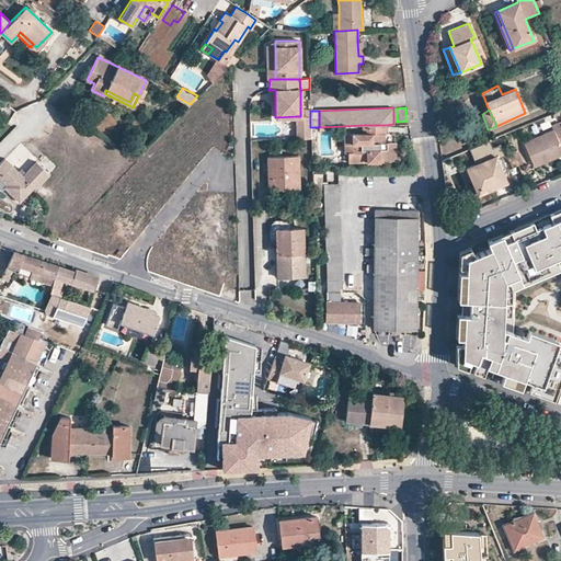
[(309,137),(309,116),(300,116),(296,116),(296,137),(309,137)]
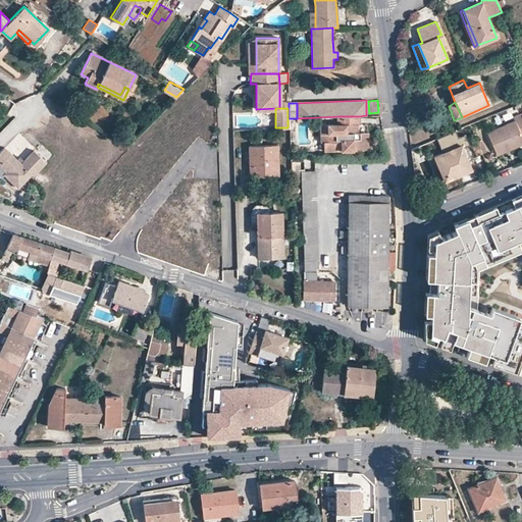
[(487,134),(497,154),(521,143),(521,137),(520,134),(521,133),(521,117),(520,114),(514,117),(515,121),(487,134)]
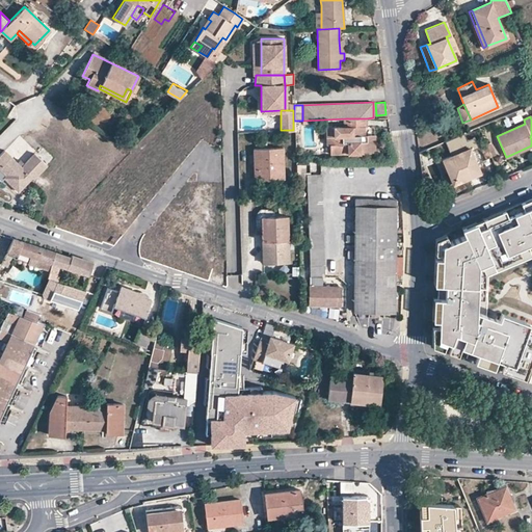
[(366,127),(366,118),(345,118),(345,126),(328,127),(328,145),(331,145),(331,154),(369,152),(368,141),(362,141),(362,136),(365,136),(364,127),(366,127)]
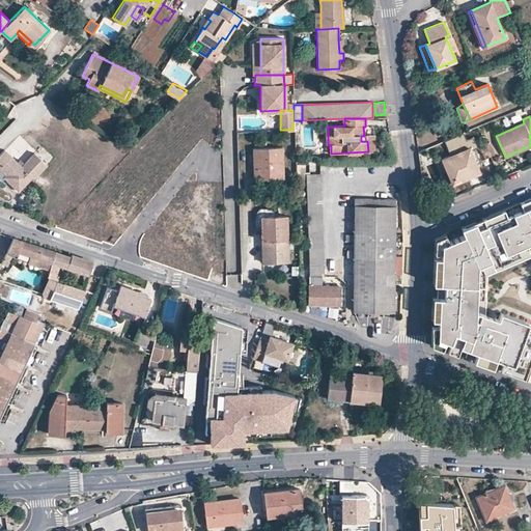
[(374,136),(364,136),(361,136),(361,141),(367,141),(368,151),(374,151),(374,136)]
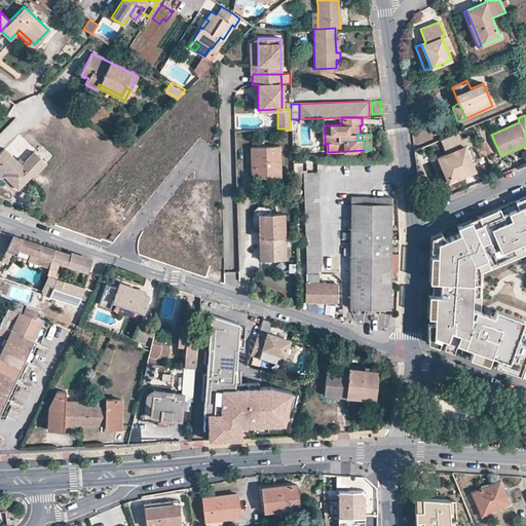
[(475,145),(480,156),(485,154),(480,143),(475,145)]
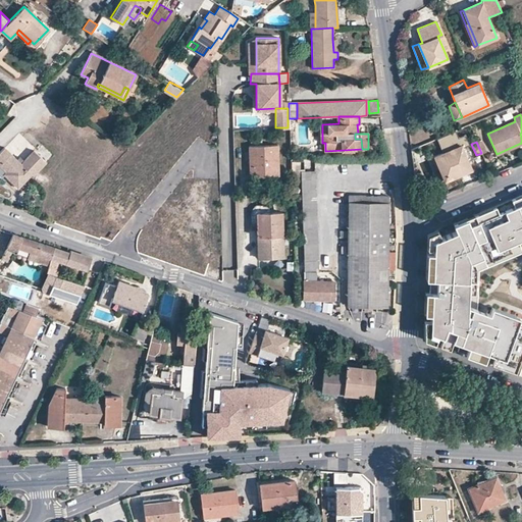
[(248,146),(249,176),(278,175),(277,145),(248,146)]
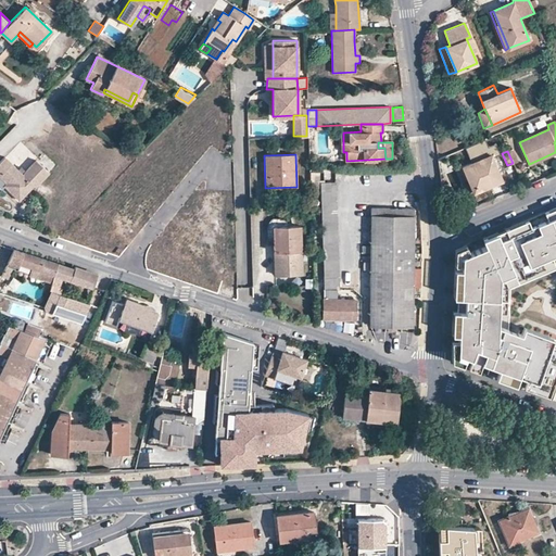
[(462,166),(472,192),(501,180),(490,154),(462,166)]
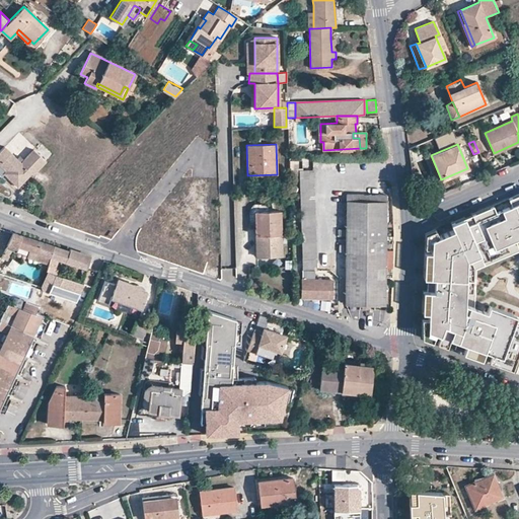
[(16,158),(5,147),(4,148),(4,147),(3,146),(0,149),(0,165),(5,170),(3,173),(12,181),(17,176),(22,181),(30,172),(32,174),(46,161),(32,149),(22,159),(20,162),(16,158)]
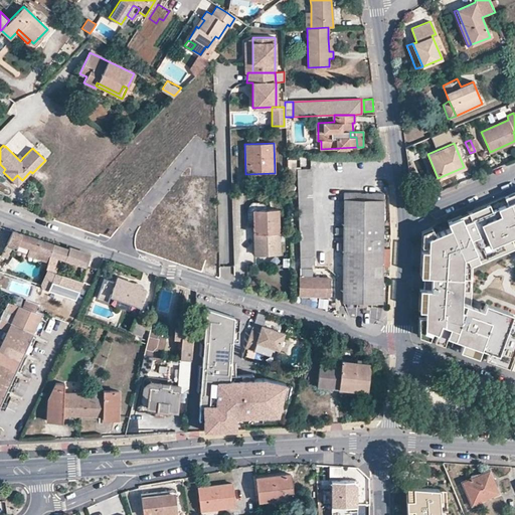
[(310,169),(297,169),(300,256),(313,256),(310,169)]
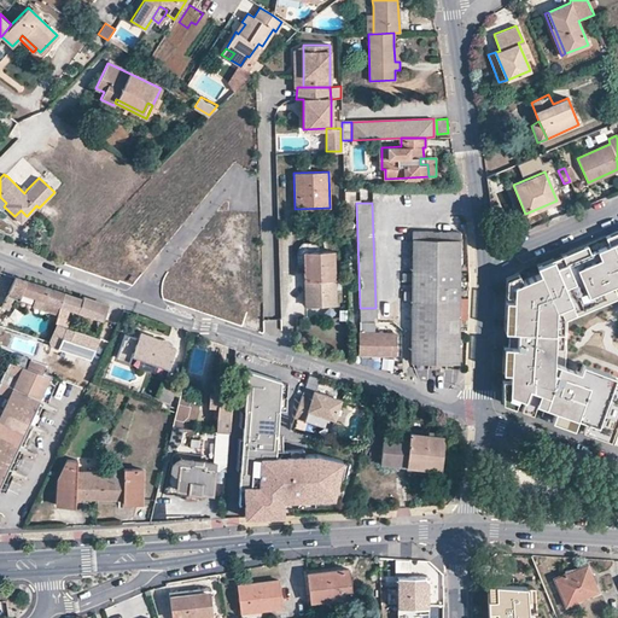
[(27,216),(21,210),(15,216),(21,222),(27,216)]
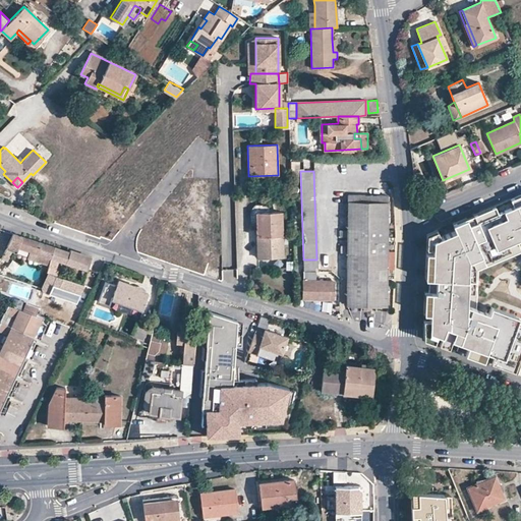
[(500,206),(520,196),(520,188),(497,198),(500,206)]
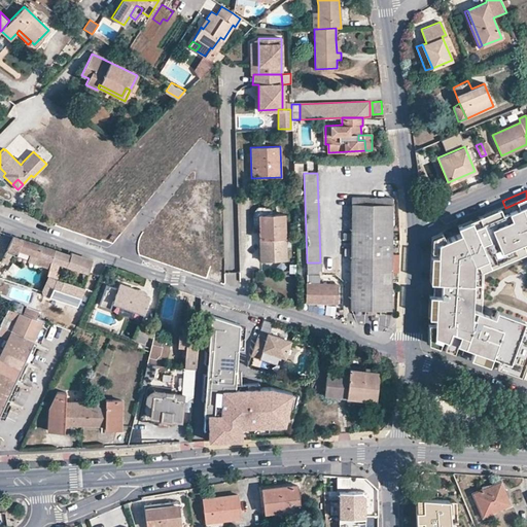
[(354,196),(352,313),(391,314),(393,196),(354,196)]
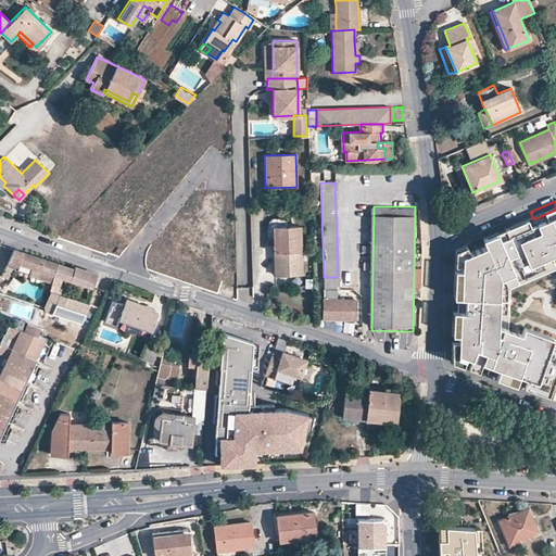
[(555,210),(533,219),(501,234),(487,239),(469,247),(463,250),(460,293),(457,293),(457,298),(465,298),(465,308),(459,308),(457,352),(521,376),(555,388),(555,387),(555,344),(504,326),(502,335),(495,332),(495,324),(498,324),(500,307),(501,273),(505,272),(515,267),(530,261),(544,255),(554,251),(555,250),(555,210)]
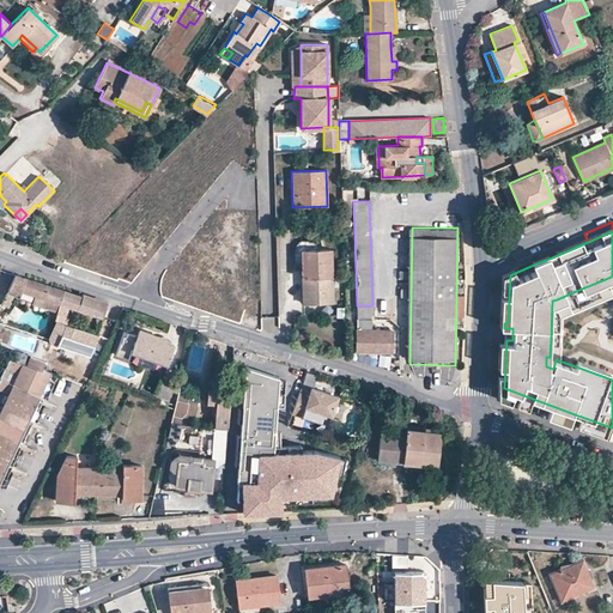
[(302,268),(303,302),(332,302),(331,249),(316,250),(316,241),(301,241),(302,268)]
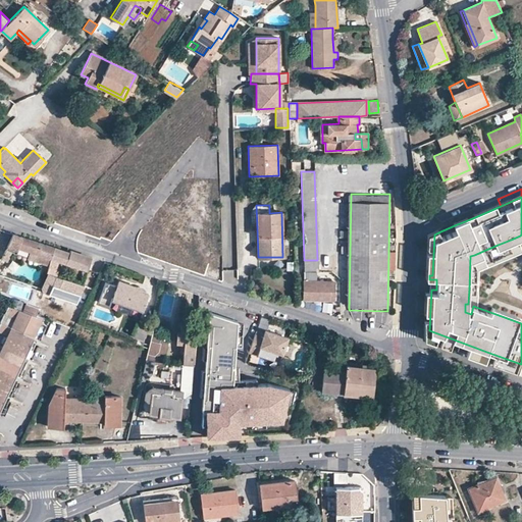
[(454,217),(457,224),(470,219),(467,212),(454,217)]
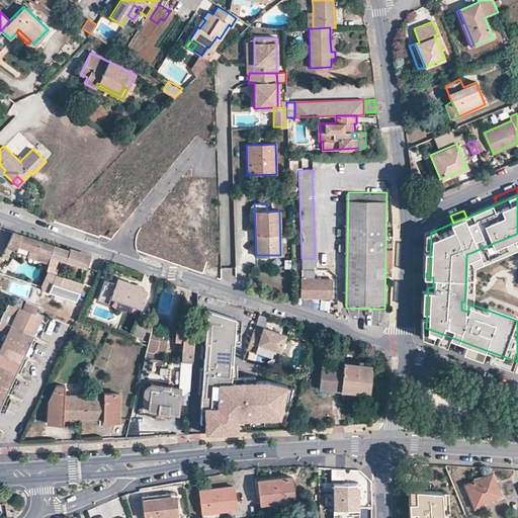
[(188,239),(196,242),(201,226),(154,211),(147,238),(185,249),(188,239)]
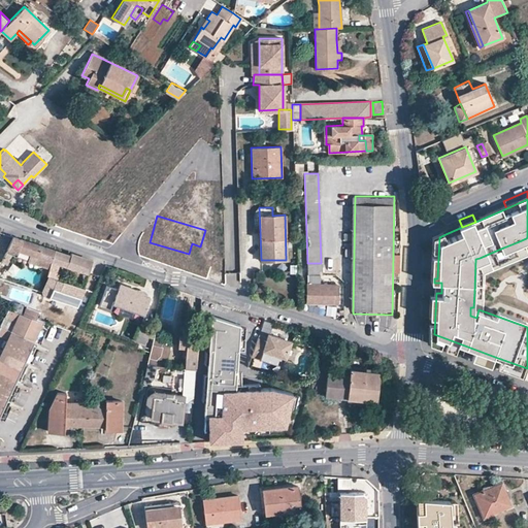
[(434,278),(437,278),(439,237),(446,234),(443,227),(433,231),(431,278),(434,278)]
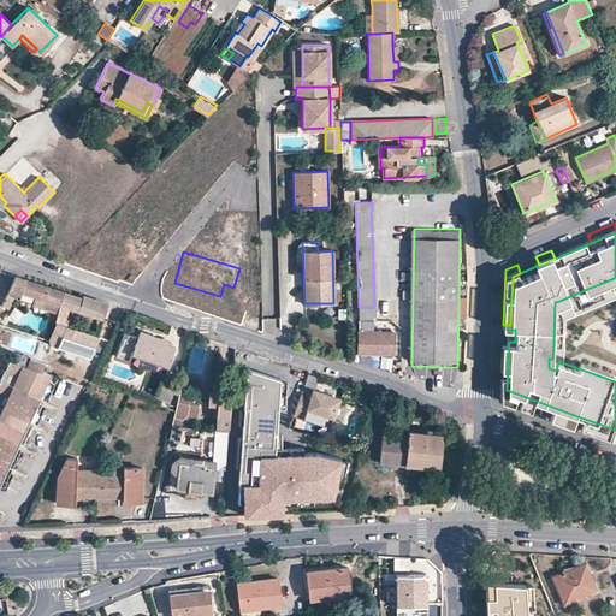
[(15,276),(7,292),(13,296),(18,298),(21,291),(59,304),(64,291),(15,276)]
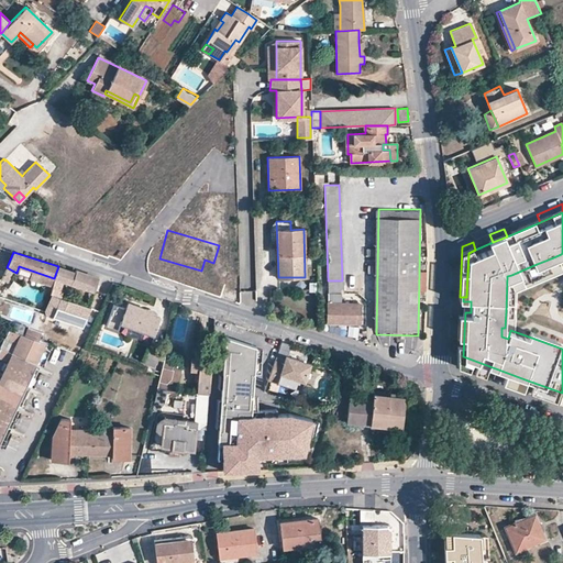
[(551,258),(537,264),(540,272),(553,266),(551,258)]
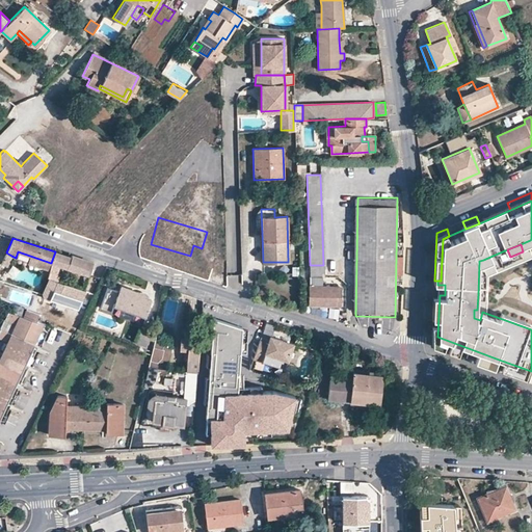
[(510,257),(507,249),(493,256),(496,263),(510,257)]
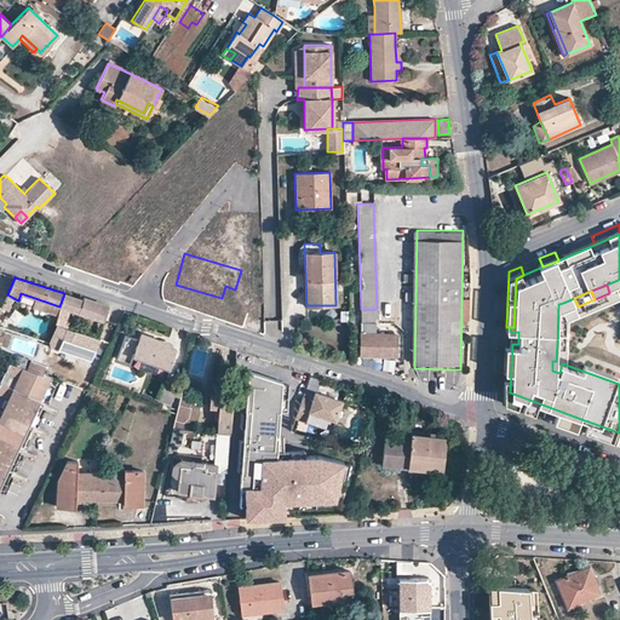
[(59,306),(57,316),(64,320),(69,309),(103,320),(108,306),(84,297),(82,299),(64,293),(59,306)]
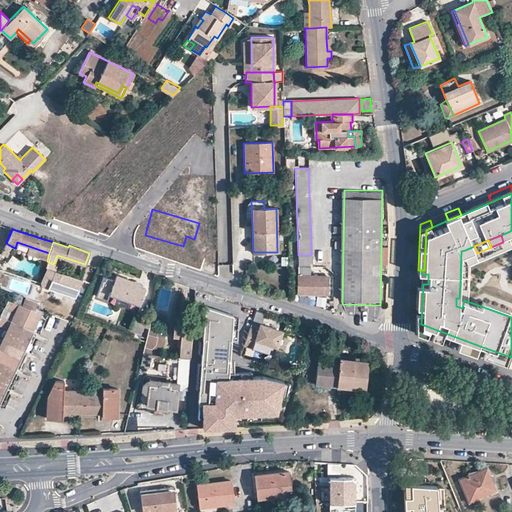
[(6,243),(0,256),(0,259),(4,261),(11,246),(6,243)]
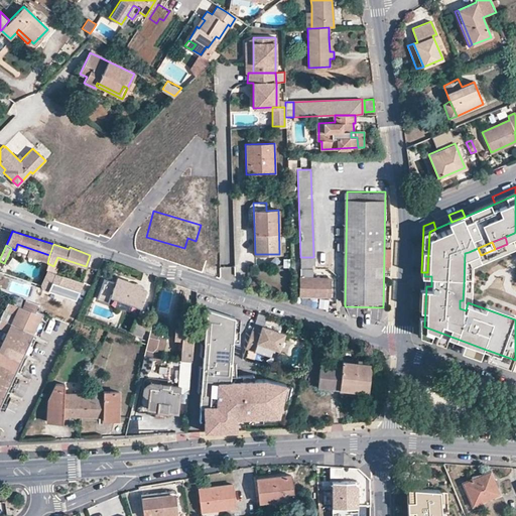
[(469,252),(465,253),(464,285),(472,285),(473,260),(469,252)]
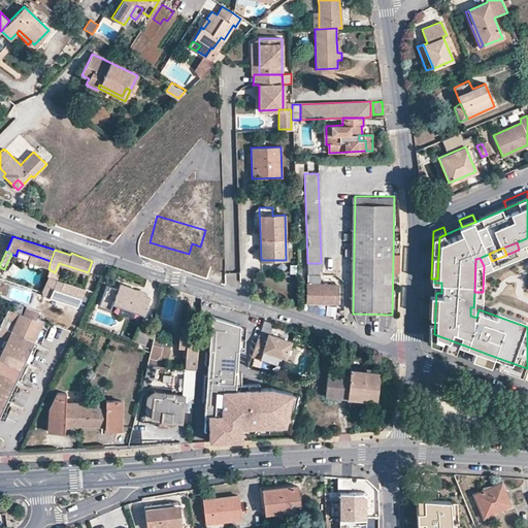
[(307,285),(307,301),(336,302),(336,285),(319,285),(319,275),(322,275),(322,271),(321,263),(307,263),(307,272),(307,276),(307,285)]
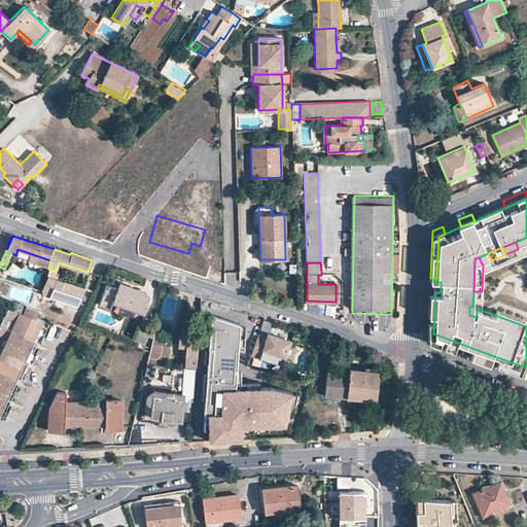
[(48,276),(40,292),(76,306),(84,288),(82,287),(48,276)]
